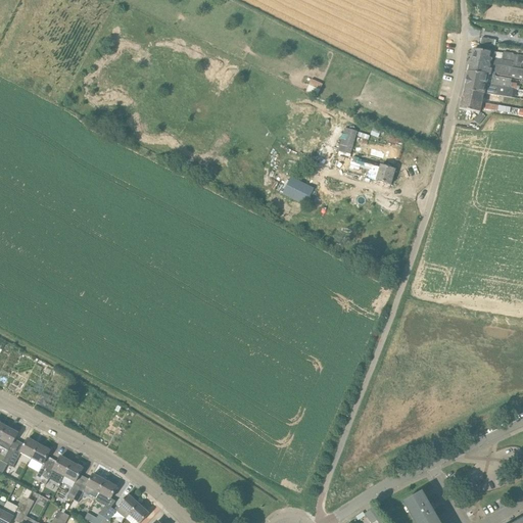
[(470,61),(521,69),(522,64),(519,63),(519,64),(517,63),(518,57),(513,56),(513,55),(504,53),(502,60),(492,59),(489,58),(490,53),(494,54),(495,47),(492,46),(494,40),(481,38),(479,51),(473,50),(470,61)]
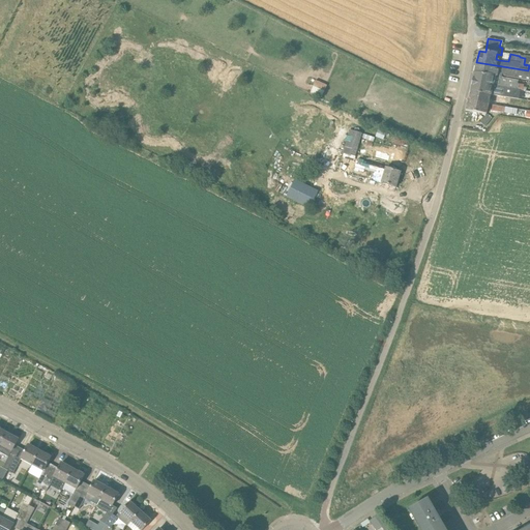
[(528,70),(476,62),(474,72),(497,77),(498,71),(502,72),(502,74),(511,76),(511,75),(518,76),(524,77),(525,70),(528,70)]
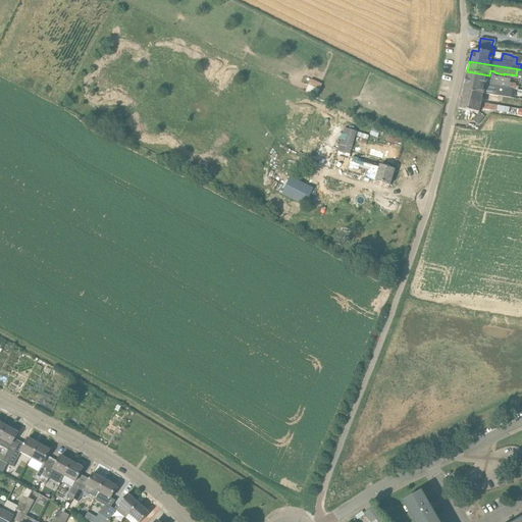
[(510,84),(492,81),(493,76),(489,76),(489,75),(467,71),(465,82),(515,89),(516,84),(510,83),(510,84)]
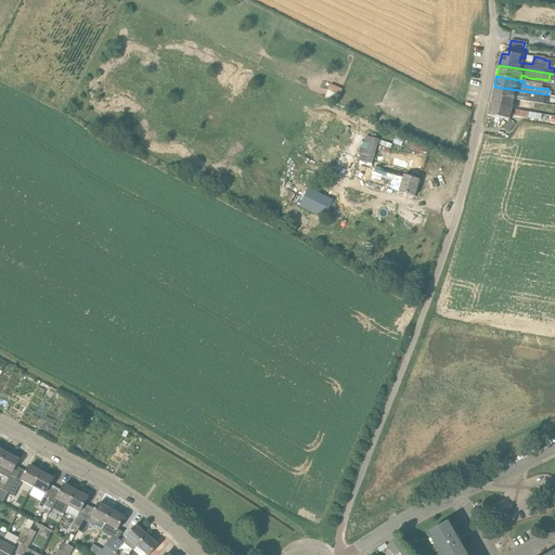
[(343,89),(331,84),(327,90),(340,95),(343,89)]
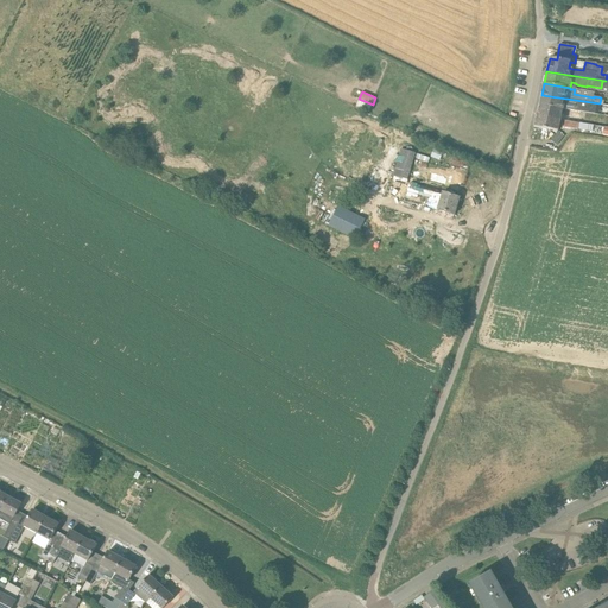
[(600,105),(600,103),(542,95),(540,99),(542,99),(539,106),(564,109),(569,111),(590,114),(590,112),(594,112),(595,103),(600,105)]
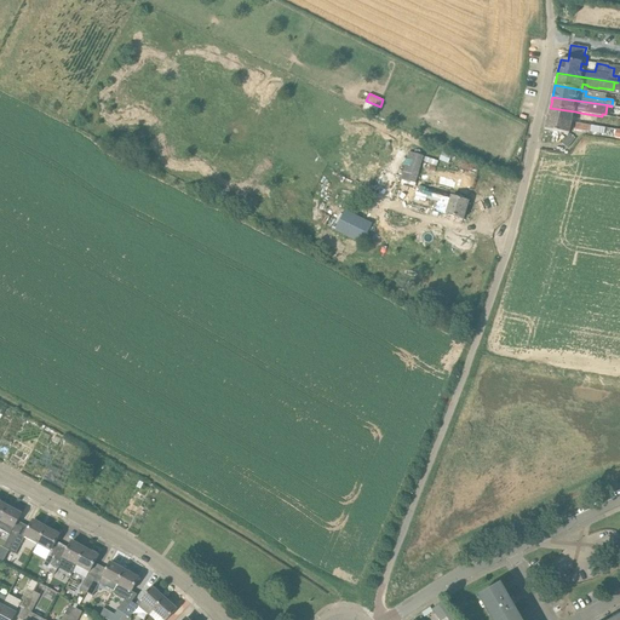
[(547,119),(589,125),(590,120),(573,116),(574,112),(575,112),(550,108),(547,119)]
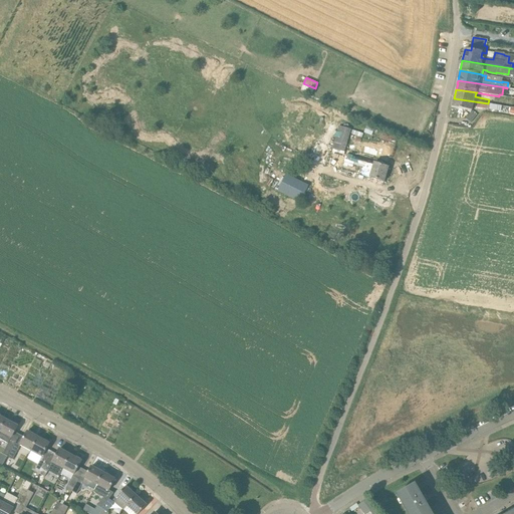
[(463,109),(472,111),(473,106),(499,110),(500,106),(491,104),(491,103),(488,103),(454,98),(452,108),(463,109)]
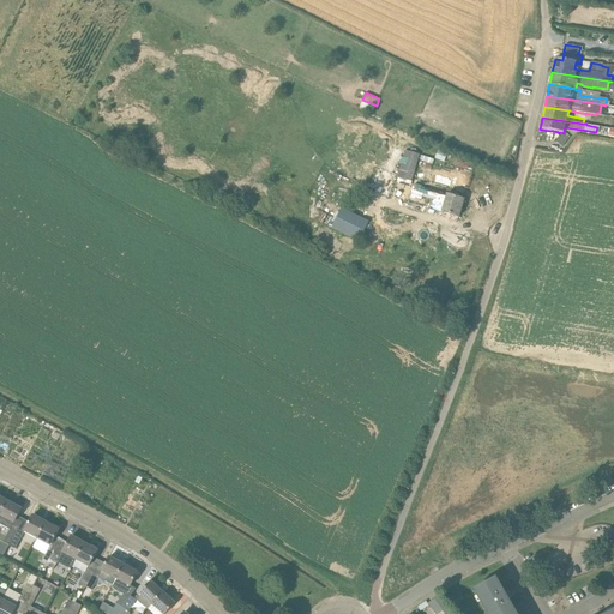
[(403,132),(390,127),(386,133),(393,137),(390,145),(404,152),(398,173),(395,172),(392,180),(396,181),(395,186),(390,185),(386,196),(391,197),(405,202),(423,142),(409,137),(410,134),(403,131),(403,132)]
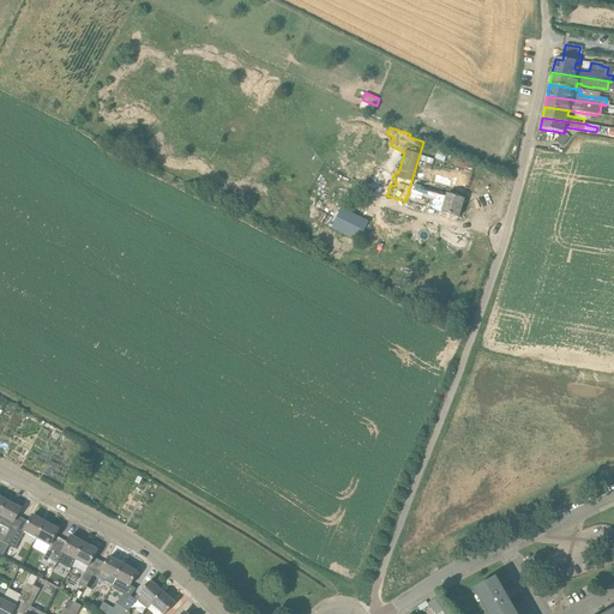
[(564,133),(555,142),(563,148),(570,138),(564,133)]
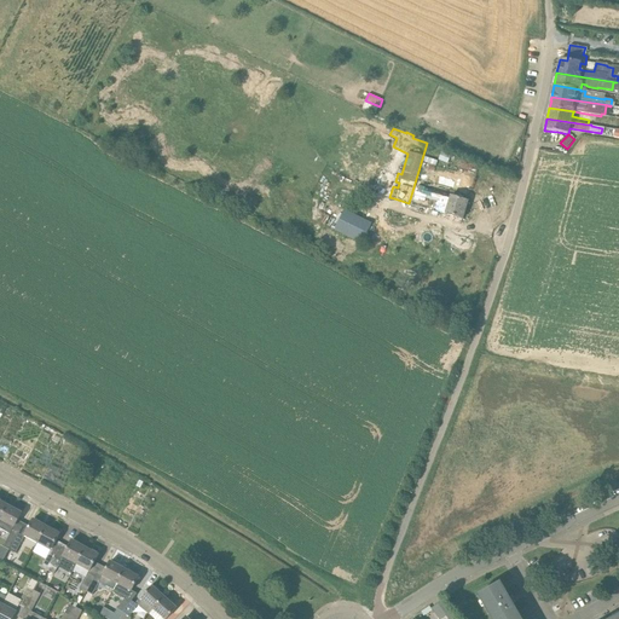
[(462,219),(468,202),(450,196),(417,186),(415,196),(446,206),(445,214),(462,219)]
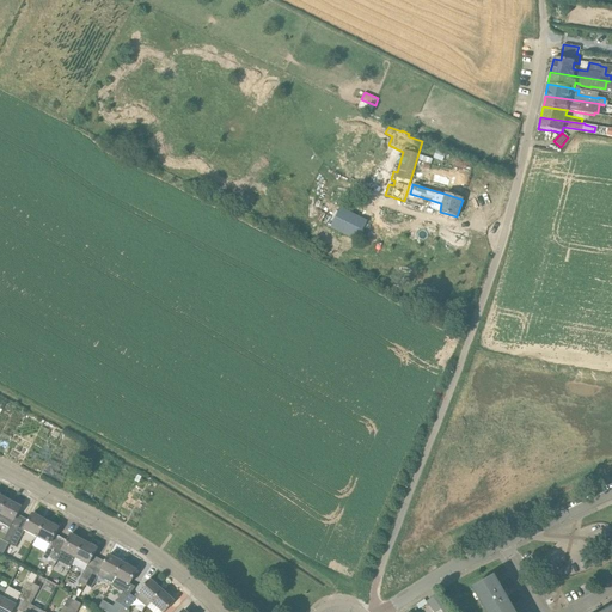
[(357,242),(368,221),(341,207),(330,228),(357,242)]
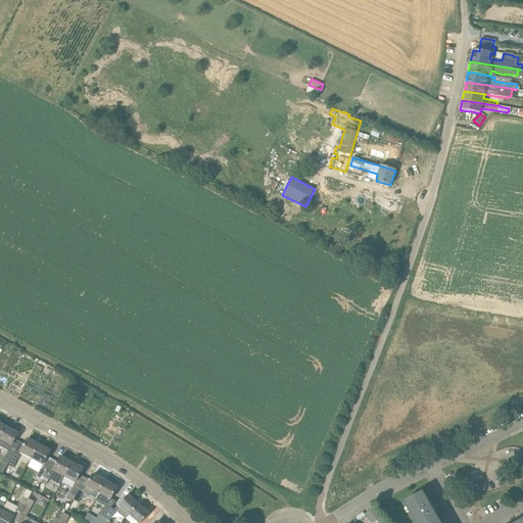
[(10,447),(18,434),(6,427),(0,437),(0,445),(8,450),(2,462),(8,465),(15,450),(10,447)]
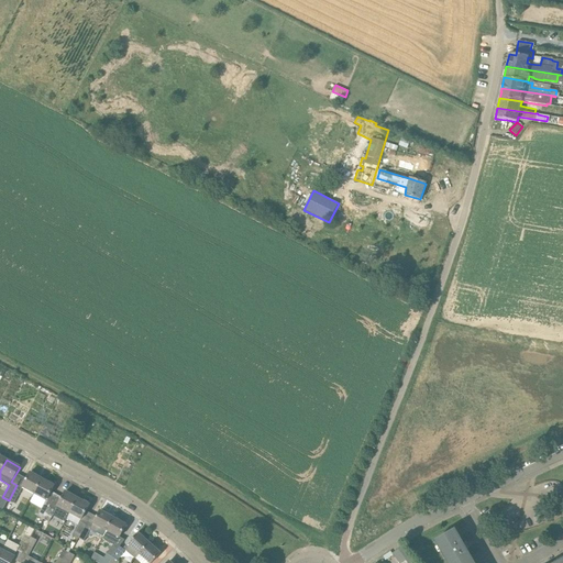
[(20,478),(17,485),(22,488),(34,495),(42,478),(30,473),(25,481),(20,478)]
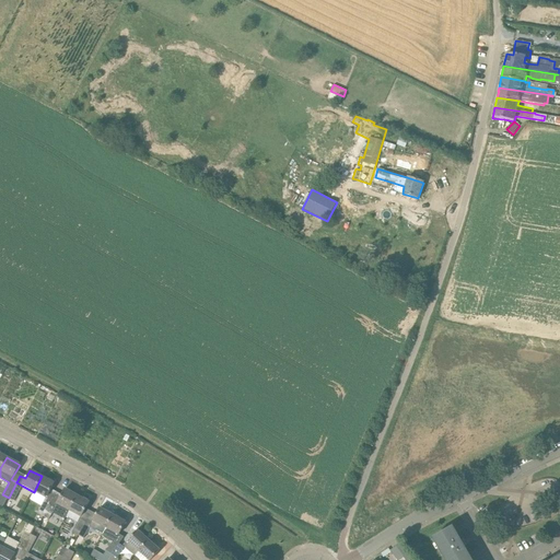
[(43,516),(56,492),(50,490),(54,483),(42,476),(34,492),(46,499),(37,513),(43,516)]
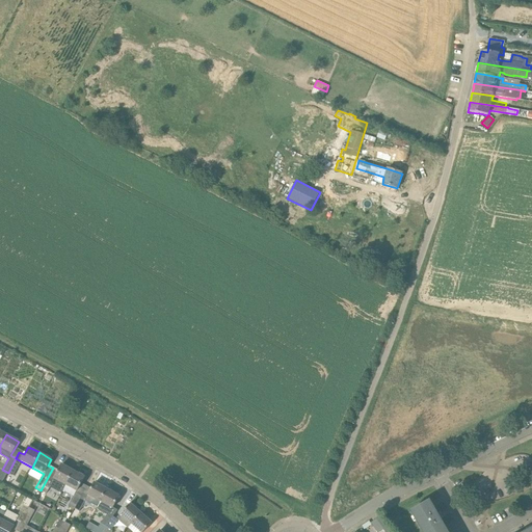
[(16,458),(8,473),(14,476),(19,464),(21,461),(16,458)]
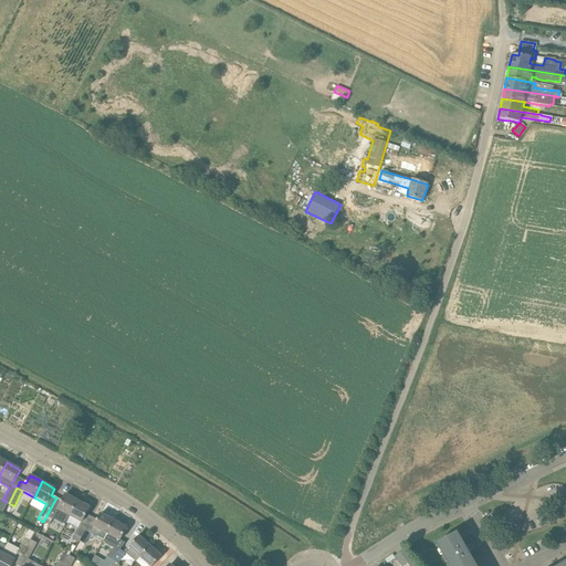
[(70,516),(77,501),(66,494),(62,501),(56,498),(43,522),(50,525),(58,511),(70,516)]
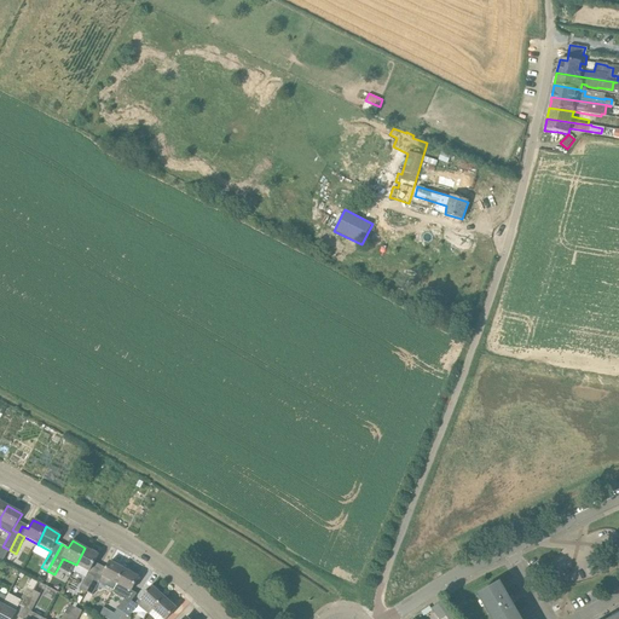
[(76,565),(90,572),(94,563),(99,555),(85,548),(76,565)]
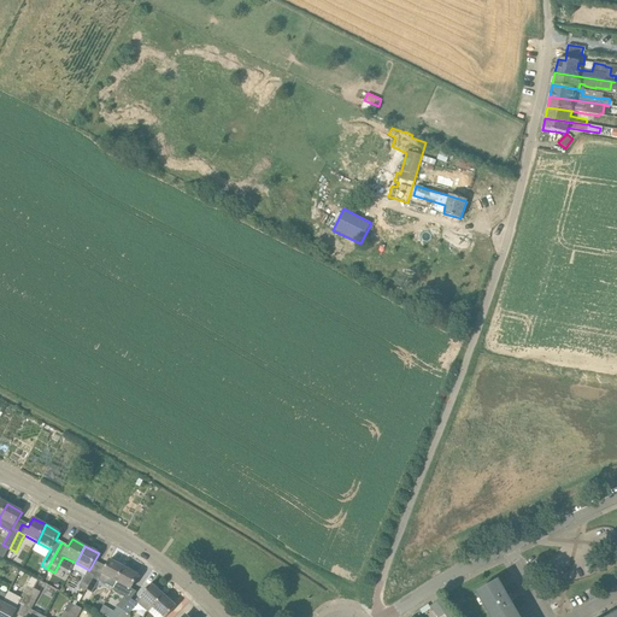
[(110,559),(105,568),(101,575),(116,582),(124,566),(110,559)]
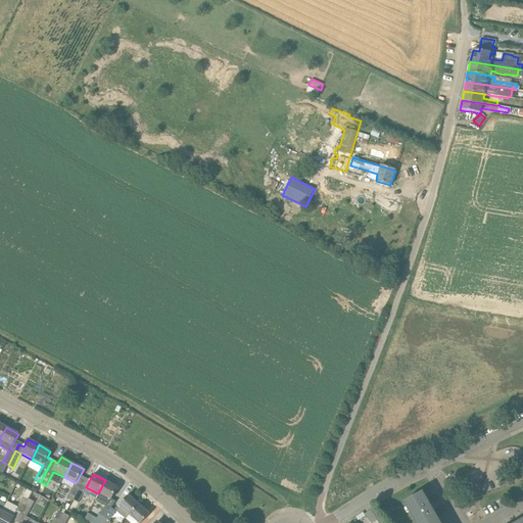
[(110,501),(117,487),(105,480),(98,493),(110,501)]
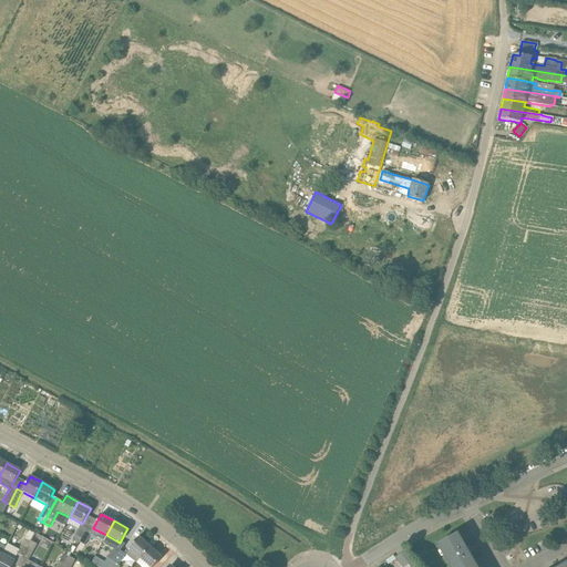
[(73,539),(79,543),(85,531),(80,527),(73,539)]
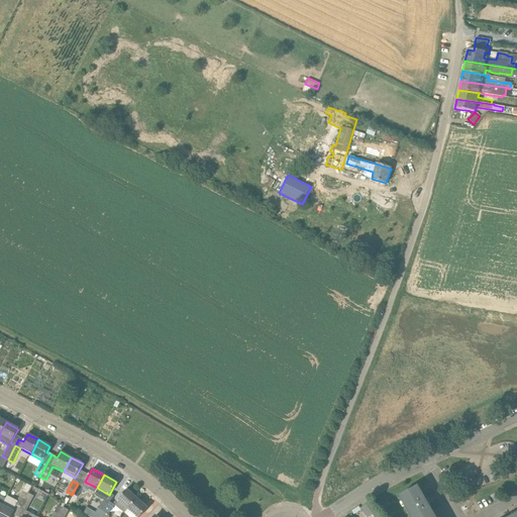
[(78,484),(72,495),(77,498),(83,486),(78,484)]
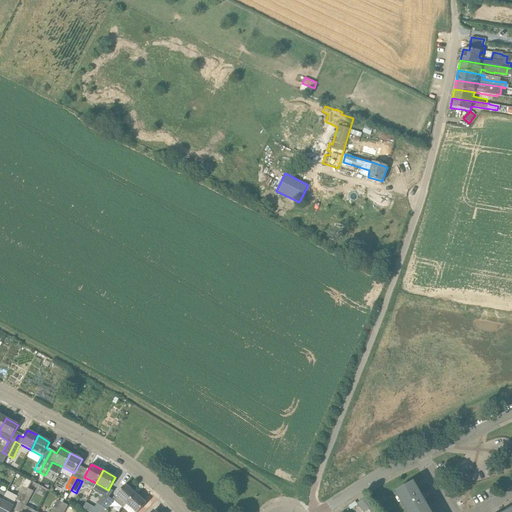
[(421,495),(417,489),(413,482),(395,492),(406,511),(430,511),(424,500),(426,498),(423,493),(421,495)]
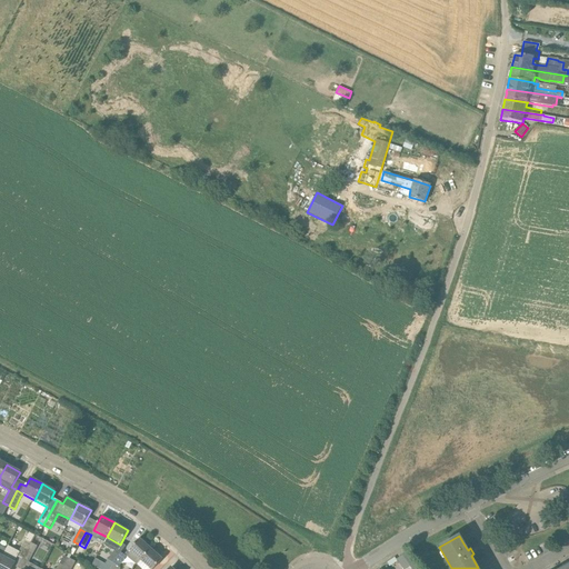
[(140,561),(151,549),(140,539),(129,551),(140,561)]
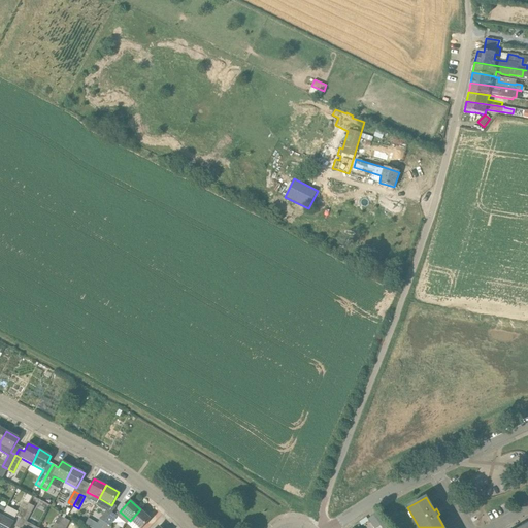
[(17,517),(21,519),(29,504),(23,502),(18,513),(19,513),(17,517)]
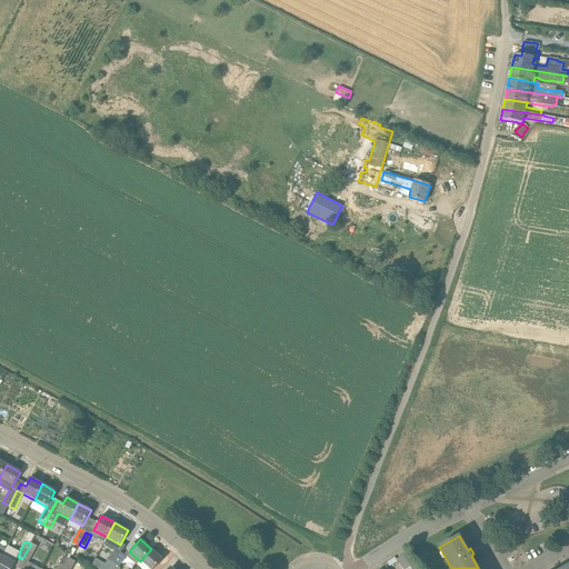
[(28,562),(37,546),(31,543),(22,559),(19,567),(22,568),(40,568),(28,562)]
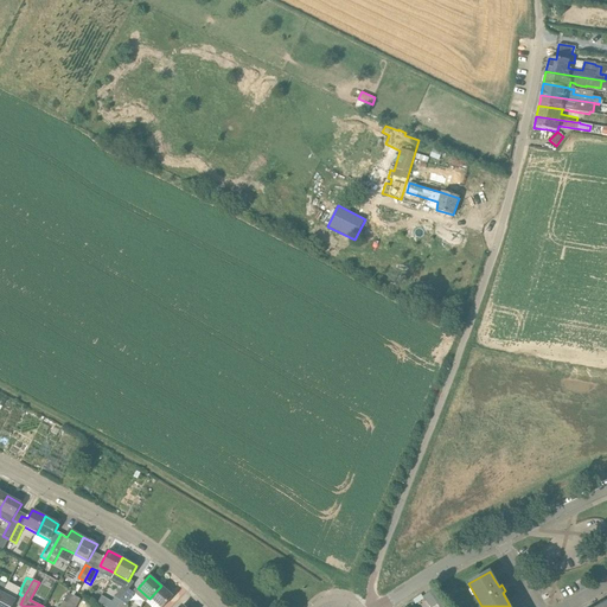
[(0,606),(11,606),(16,599),(19,594),(21,589),(20,589),(8,582),(6,586),(0,598),(0,606)]
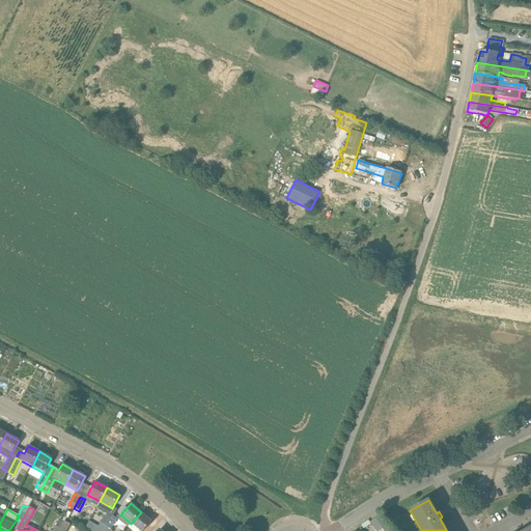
[(106,526),(113,515),(108,512),(101,523),(106,526)]
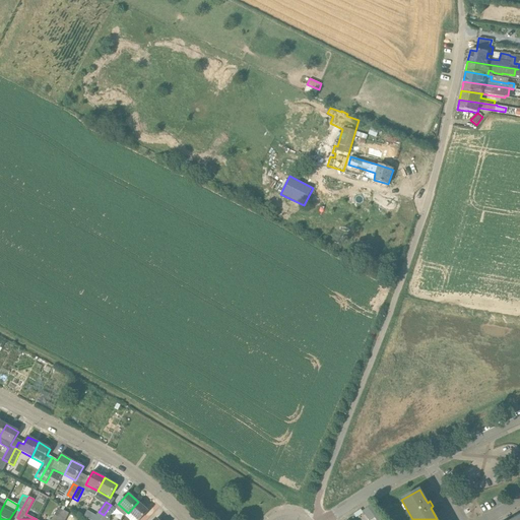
[(136,519),(139,519),(148,511),(138,502),(128,513),(136,519)]
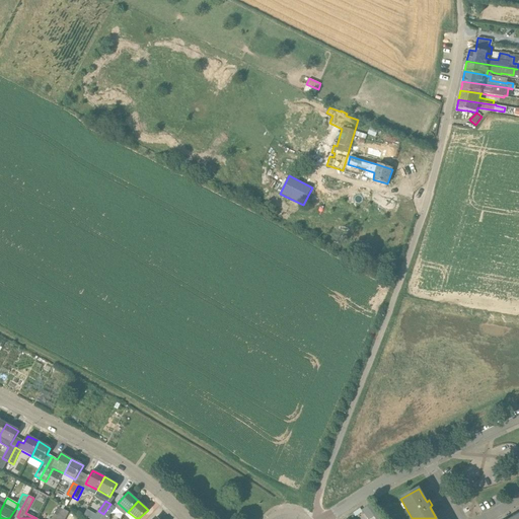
[(108,518),(116,507),(110,504),(103,514),(108,518)]
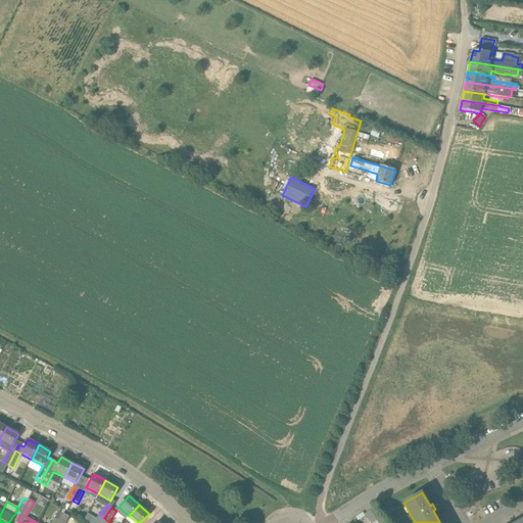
[(370,522),(372,522),(381,517),(375,508),(364,515),(370,522)]
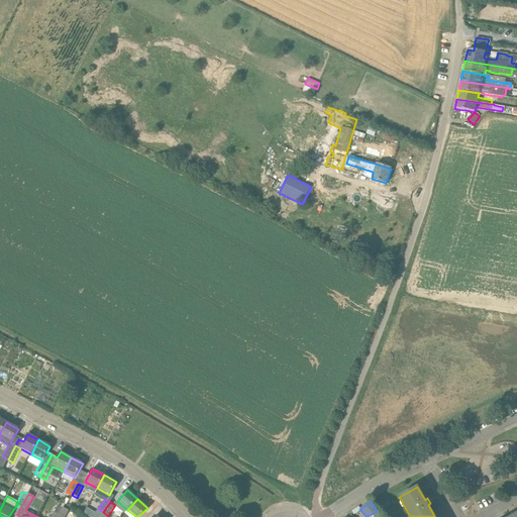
[(65,516),(69,511),(63,508),(60,515),(58,516),(65,516)]
